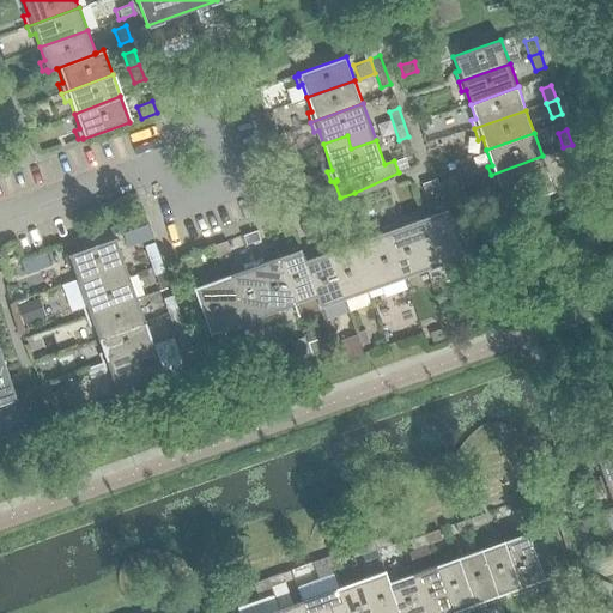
[(577,159),(572,145),(563,147),(568,162),(577,159)]
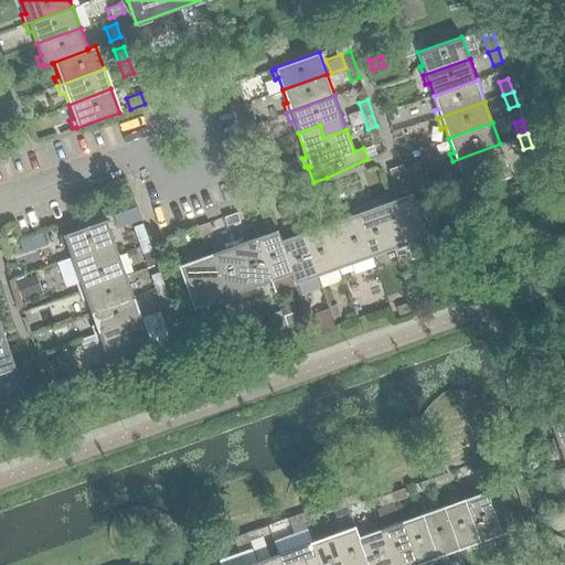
[(508,166),(500,144),(452,161),(456,171),(459,170),(464,182),(508,166)]
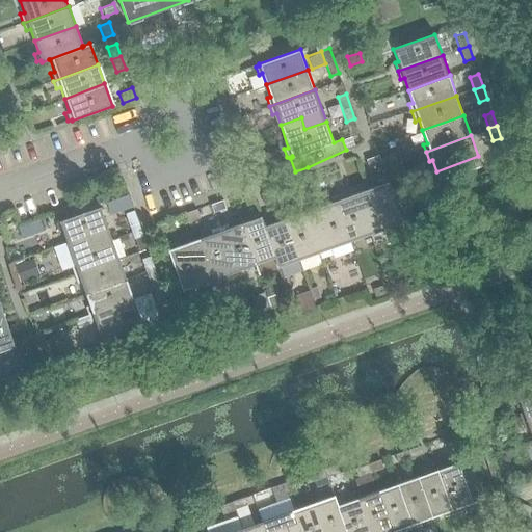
[(381,164),(380,161),(379,156),(366,160),(369,168),(381,164)]
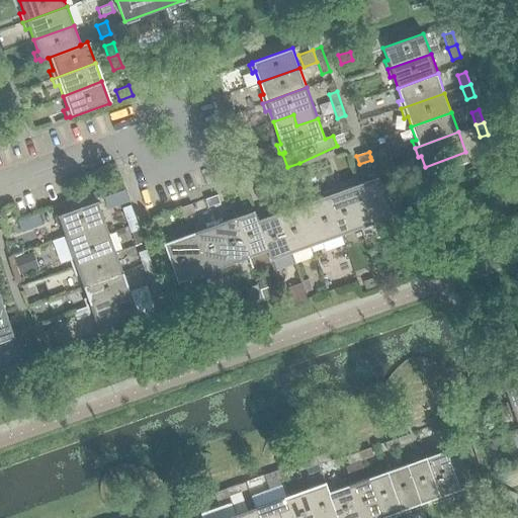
[(330,166),(304,175),(307,182),(332,174),(330,166)]
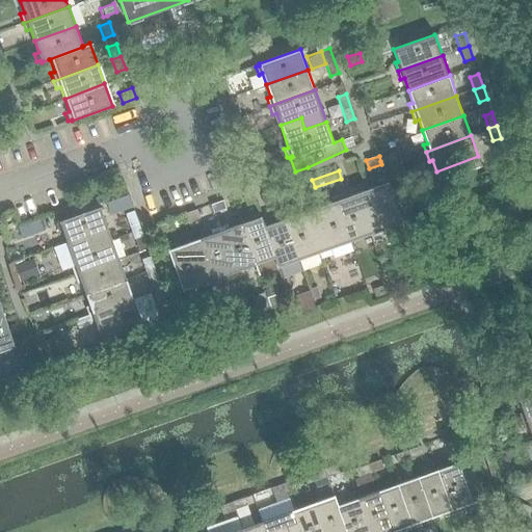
[(485,185),(496,182),(493,174),(483,177),(485,185)]
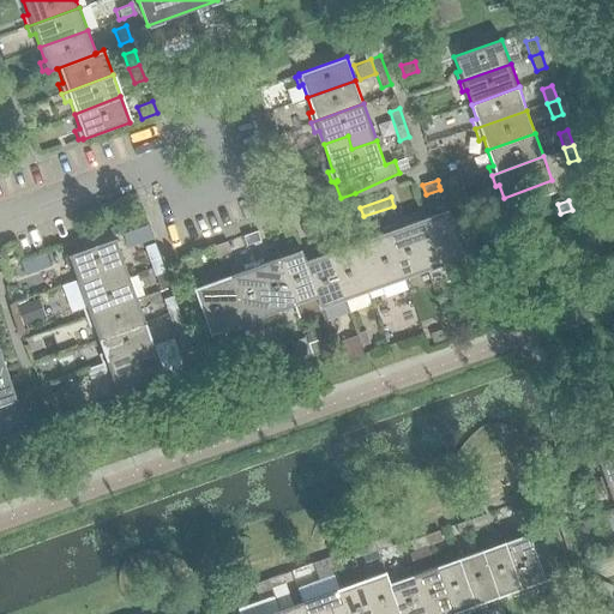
[(417,247),(427,271),(464,258),(458,241),(471,236),(462,212),(450,217),(447,210),(445,211),(444,206),(434,210),(435,214),(423,218),(432,242),(417,247)]
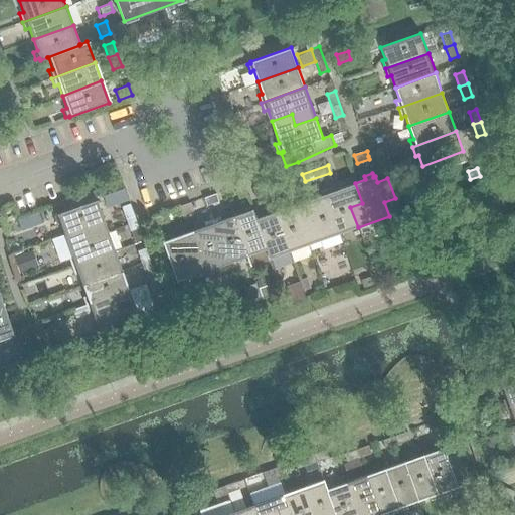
[(281,191),(278,183),(253,191),(256,199),(281,191)]
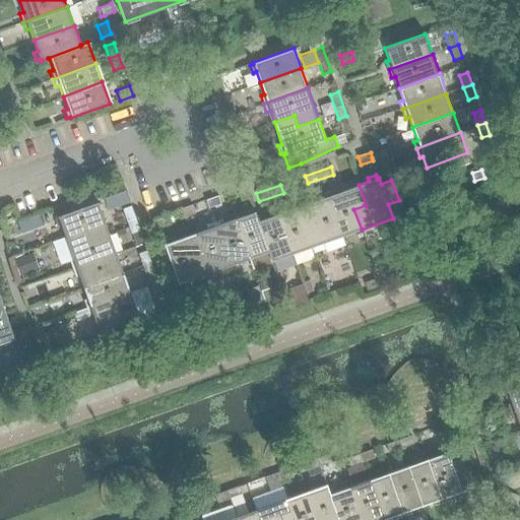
[(332,190),(326,192),(342,237),(362,230),(353,209),(366,205),(359,185),(334,193),(332,190)]
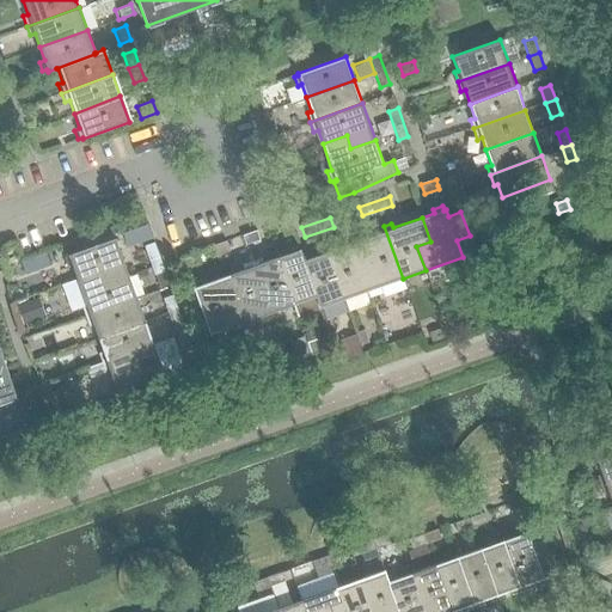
[(287,219),(276,224),(282,238),(293,233),(287,219)]
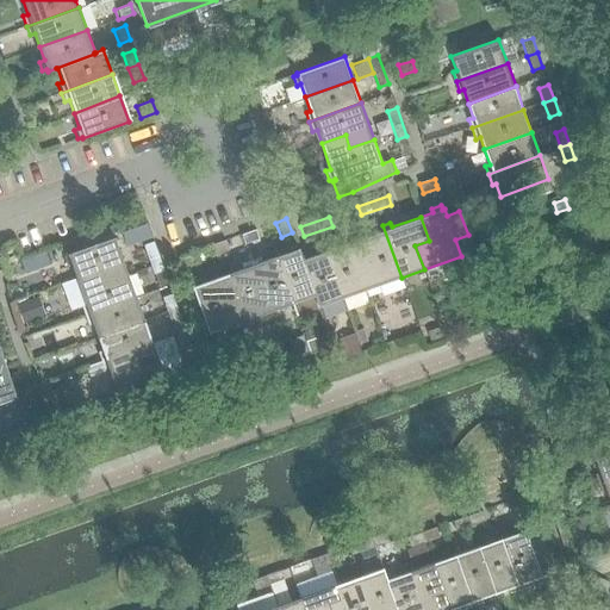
[(365,291),(402,278),(383,225),(372,229),(373,234),(361,237),(369,261),(355,267),(365,291)]
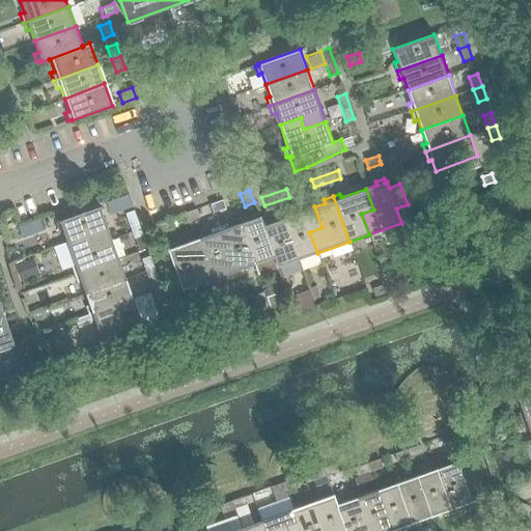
[(222,200),(208,204),(212,213),(225,208),(222,200)]
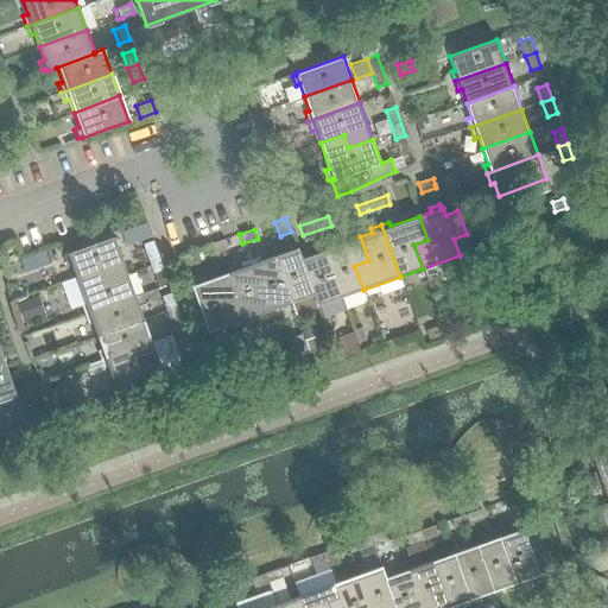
[(330,244),(322,247),(341,298),(363,290),(354,266),(368,260),(360,236),(331,247),(330,244)]
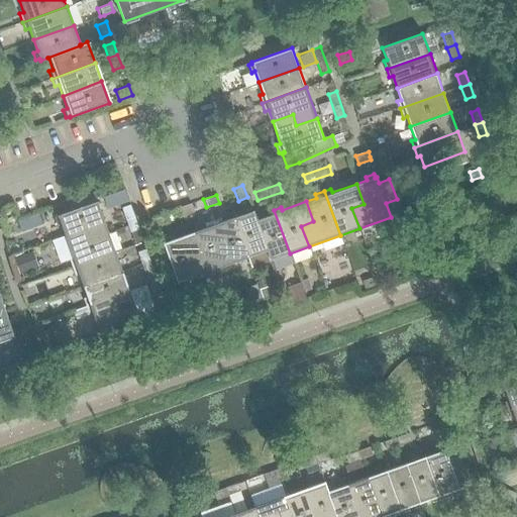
[(88,240),(108,232),(97,202),(57,216),(57,217),(54,218),(57,226),(60,225),(64,236),(83,229),(88,240)]
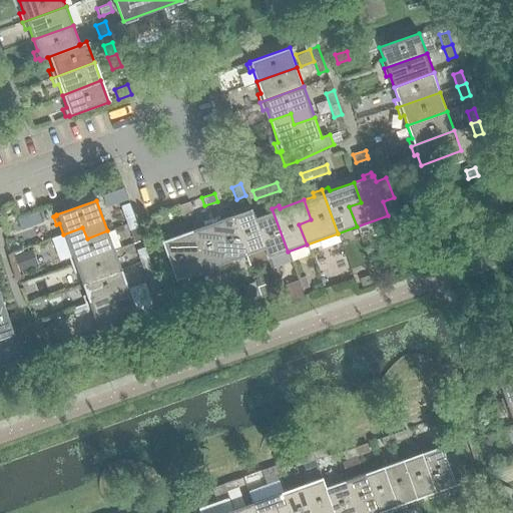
[(188,202),(177,206),(179,214),(190,210),(188,202)]
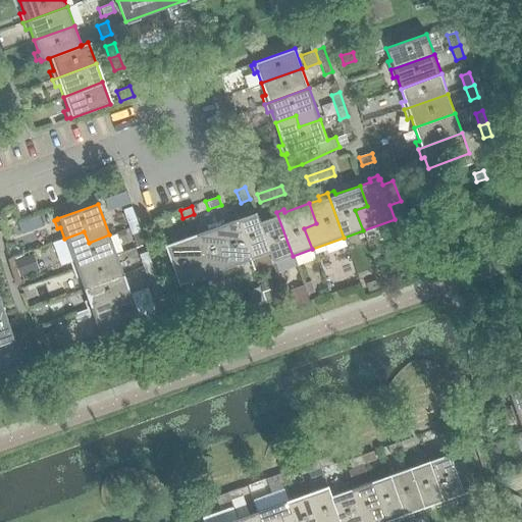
[(135,220),(129,207),(121,210),(126,223),(135,220)]
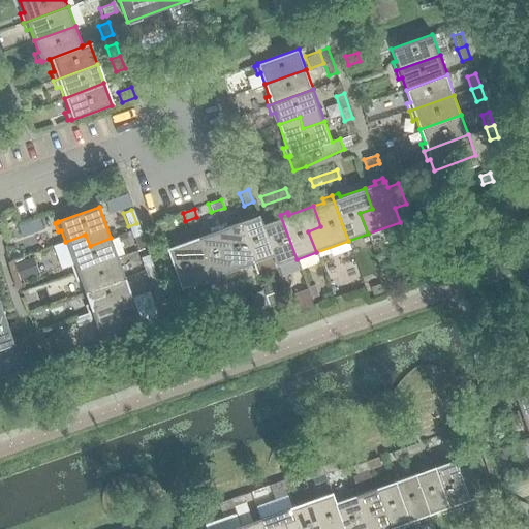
[(250,219),(238,223),(252,265),(272,257),(273,257),(260,225),(261,224),(257,212),(248,215),(250,219)]
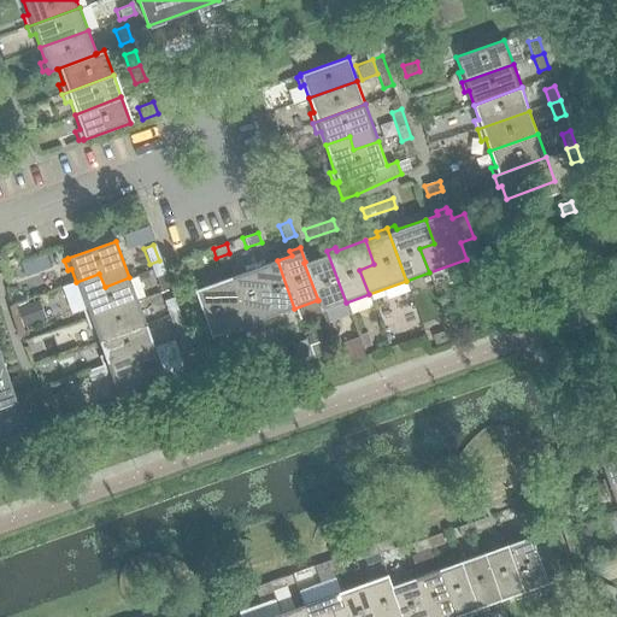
[(321,312),(346,303),(327,251),(316,254),(317,258),(305,262),(304,263),(318,300),(317,300),(321,312)]
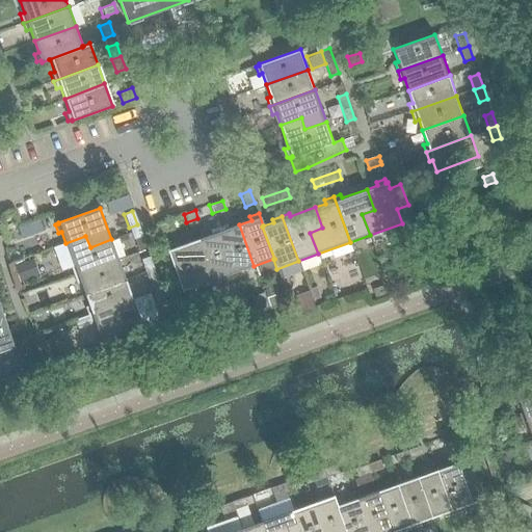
[(166,220),(155,224),(158,233),(169,229),(166,220)]
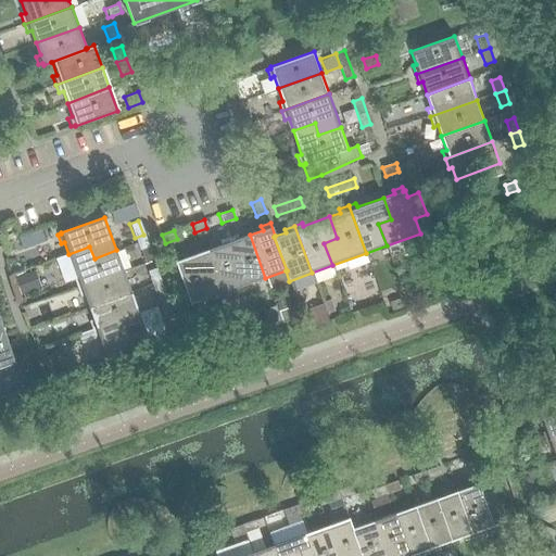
[(148,248),(143,235),(135,238),(139,251),(148,248)]
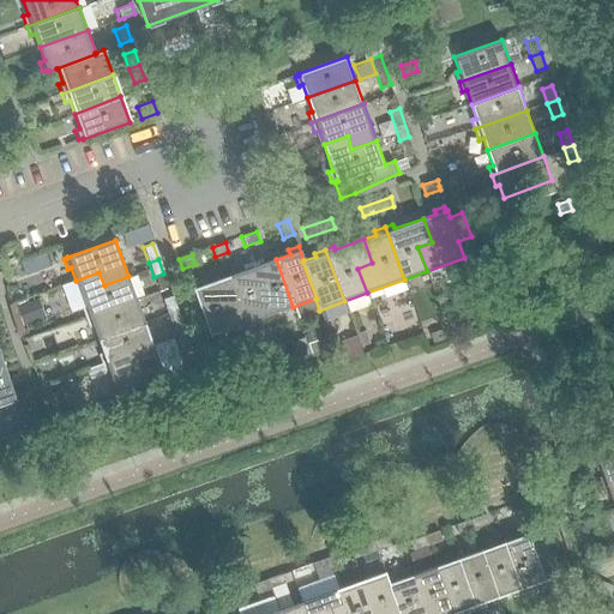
[(262,260),(251,264),(270,315),(293,307),(276,259),(263,264),(262,260)]
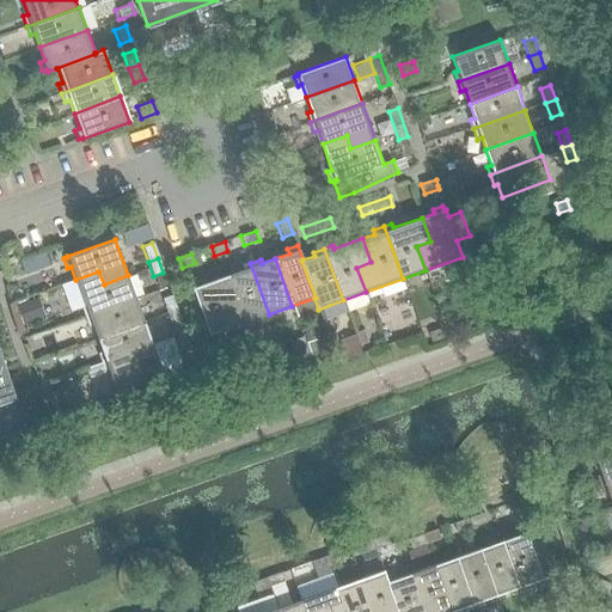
[(232,328),(269,314),(250,263),(240,265),(243,270),(228,275),(237,299),(224,304),(232,328)]
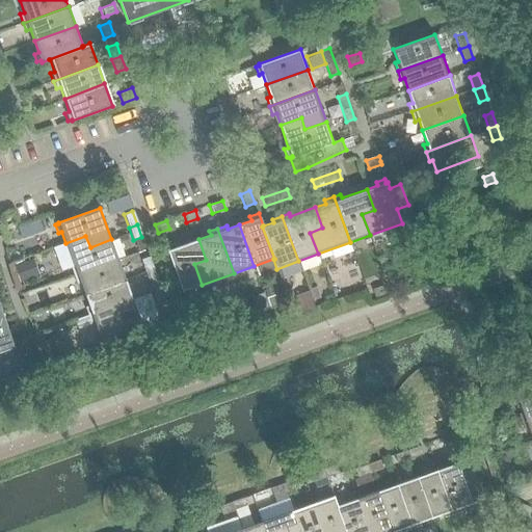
[(126,234),(115,238),(117,244),(129,240),(126,234)]
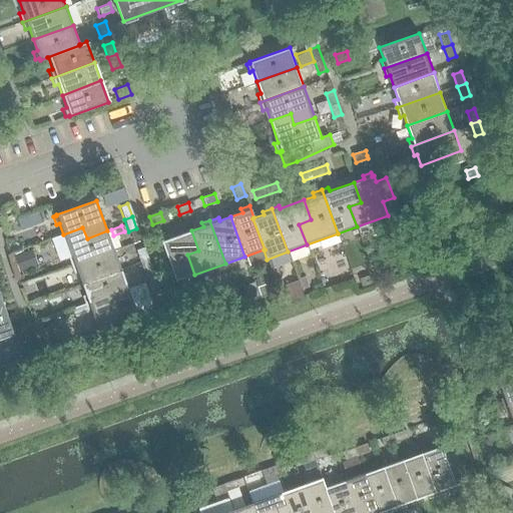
[(70,266),(113,249),(107,230),(87,238),(82,227),(63,234),(71,257),(68,259),(70,266)]
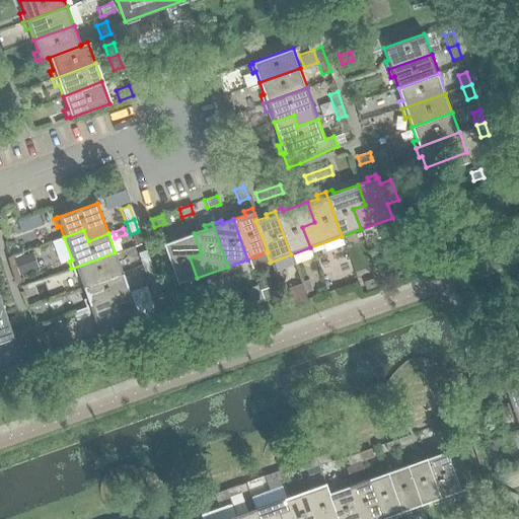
[(177,285),(197,278),(190,257),(201,253),(194,233),(170,241),(169,238),(161,241),(177,285)]
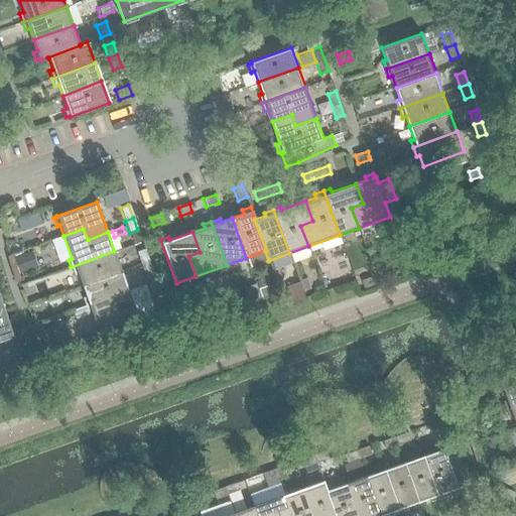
[(149,262),(144,250),(136,253),(141,265),(149,262)]
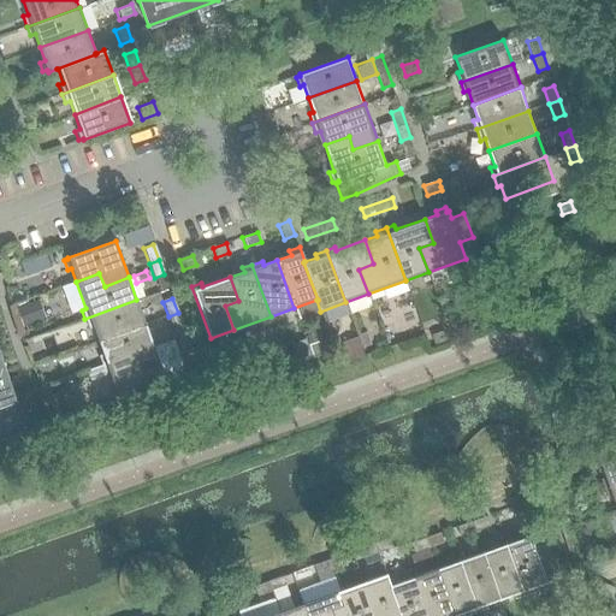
[(98,341),(144,323),(136,300),(84,319),(88,330),(93,327),(98,341)]
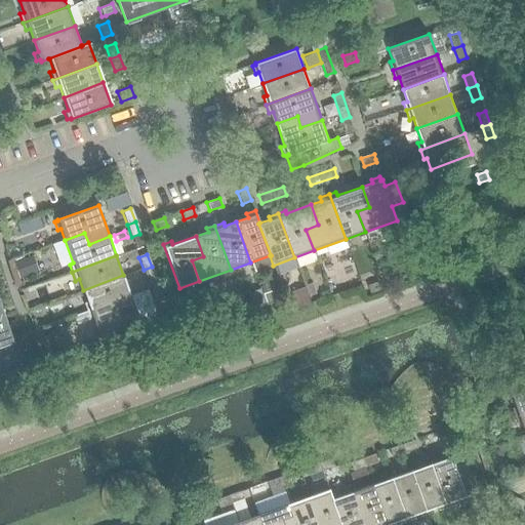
[(28,257),(13,263),(21,279),(34,274),(28,257)]
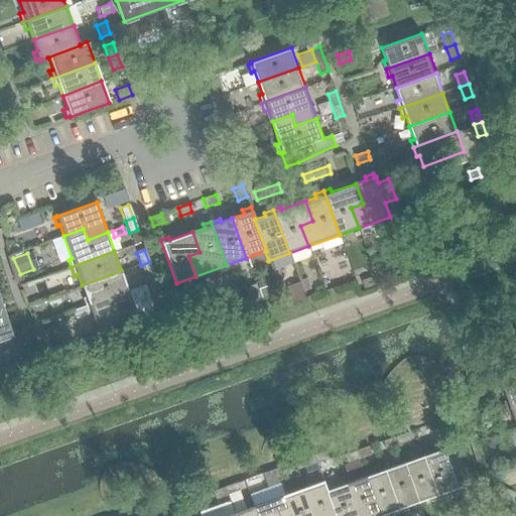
[(153,274),(149,262),(141,265),(145,277),(153,274)]
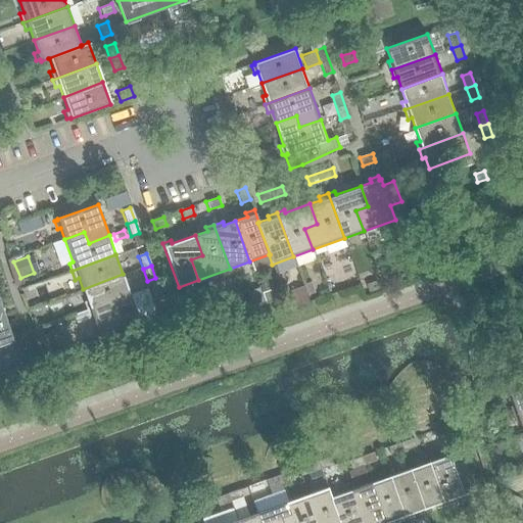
[(74,315),(131,294),(123,274),(83,289),(87,301),(70,307),(74,315)]
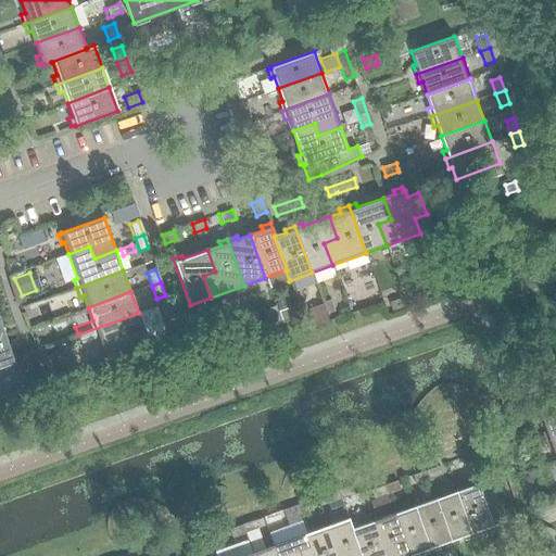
[(378,292),(362,299),(365,308),(381,302),(378,292)]
